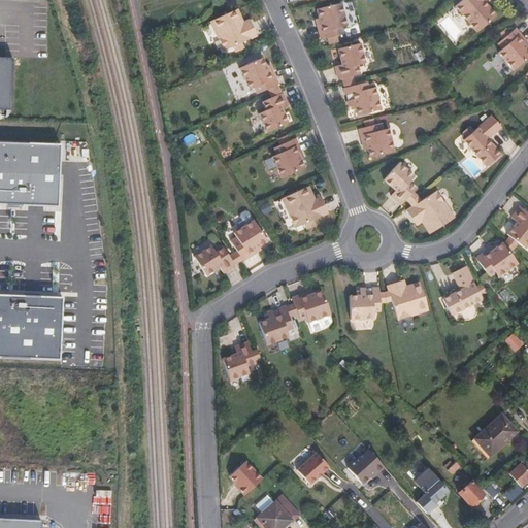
[(495,17),(482,1),(483,0),(461,0),(453,6),(475,32),(495,17)]
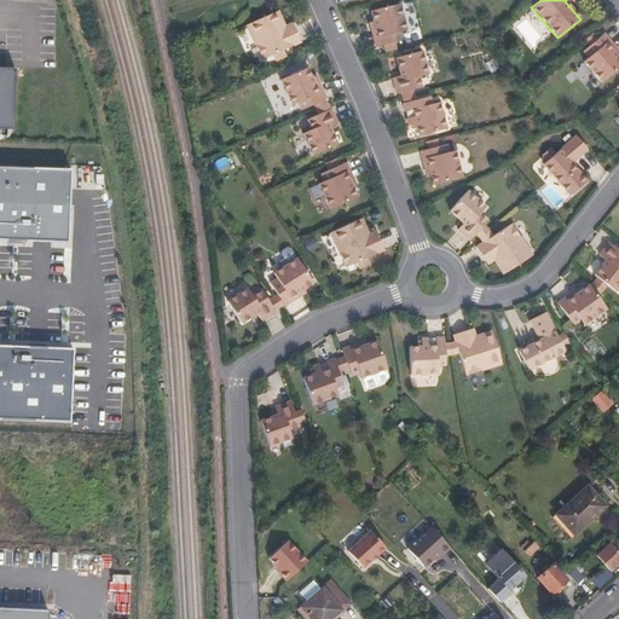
[(369,12),(372,23),(368,24),(375,47),(382,46),(386,53),(394,51),(393,44),(400,41),(399,33),(405,32),(398,5),(369,12)]
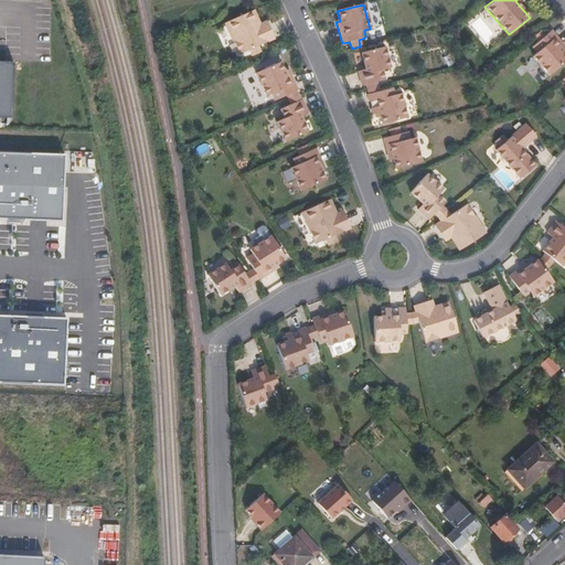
[(265,23),(258,25),(252,11),(241,17),(224,24),(238,55),(248,51),(251,57),(259,53),(257,48),(273,40),(265,23)]
